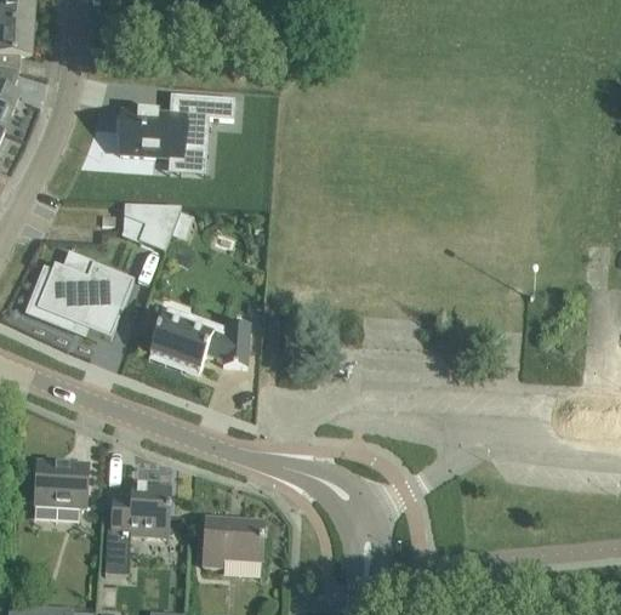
[(0,0),(0,21),(34,23),(35,0),(0,0)]
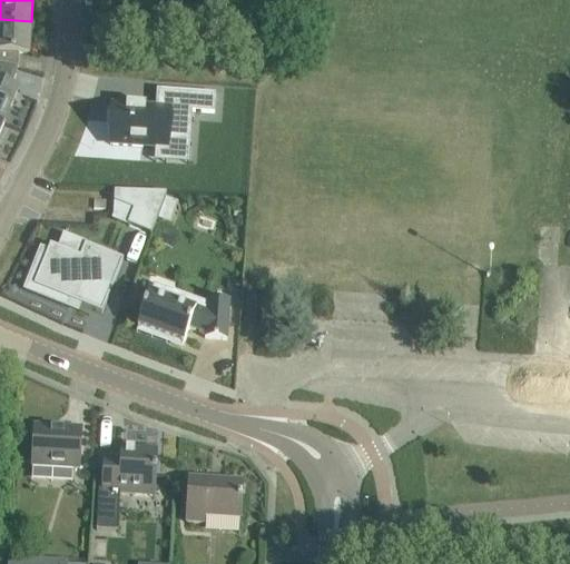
[(29,49),(31,21),(0,19),(0,59),(18,62),(19,48),(29,49)]
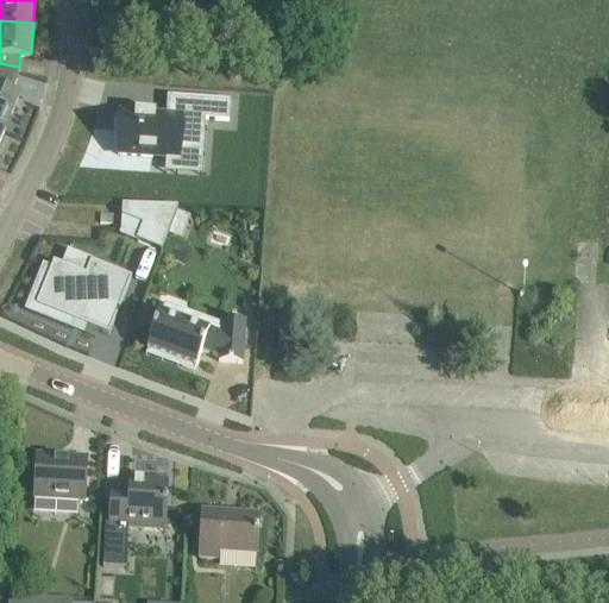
[(12,90),(19,67),(0,63),(0,125),(4,127),(19,93),(12,90)]
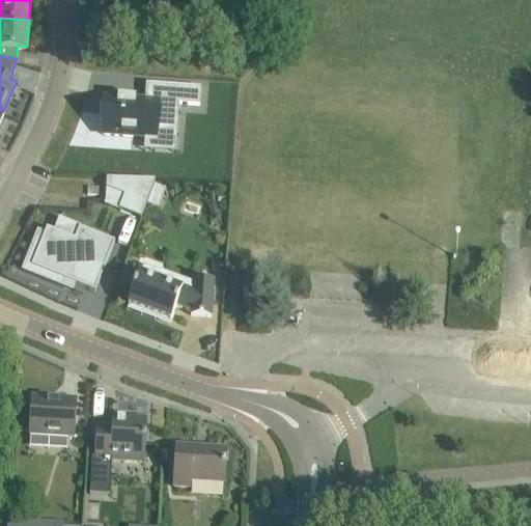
[(106,92),(103,131),(155,134),(156,123),(177,126),(178,100),(199,101),(201,83),(145,79),(145,81),(152,81),(151,86),(151,95),(136,94),(134,94),(134,95),(118,94),(119,93),(117,92),(117,93),(106,92)]
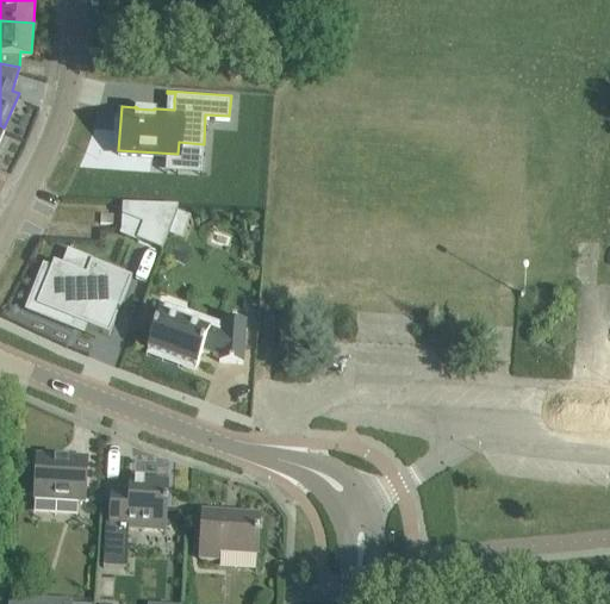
[(122,200),(122,211),(122,212),(142,219),(142,220),(136,236),(162,246),(176,207),(178,203),(122,200)]
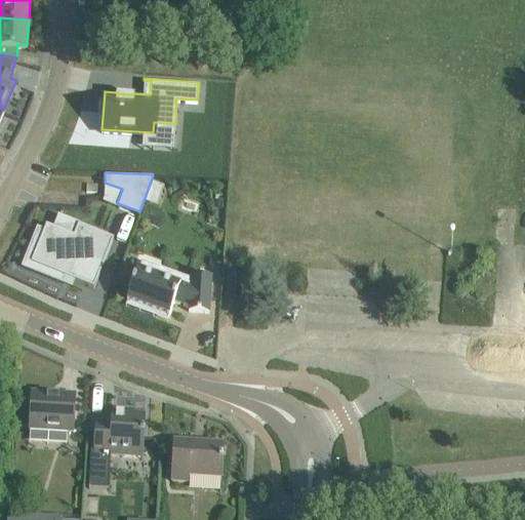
[(97,190),(98,180),(87,178),(87,189),(97,190)]
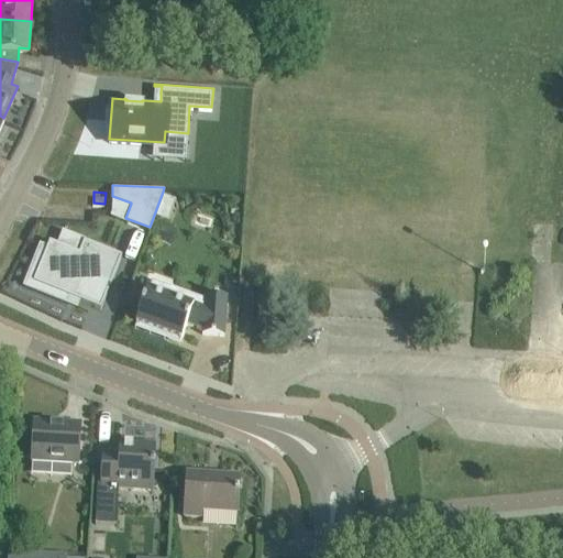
[(41,242),(24,282),(63,297),(65,291),(100,305),(121,252),(84,237),(80,244),(79,249),(50,237),(46,244),(41,242)]
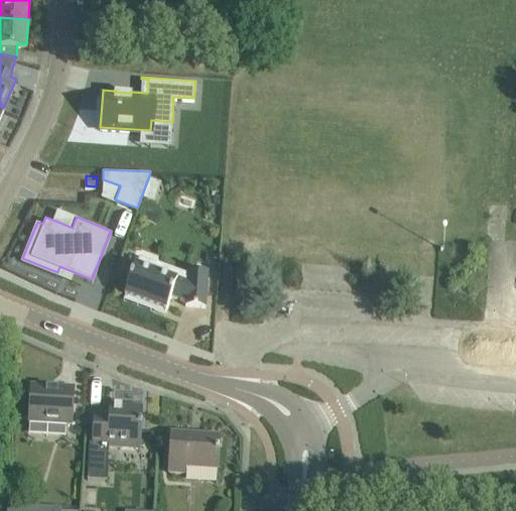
[(135,262),(124,292),(166,307),(171,293),(185,298),(185,302),(206,303),(208,267),(187,266),(187,275),(154,262),(152,268),(135,262)]
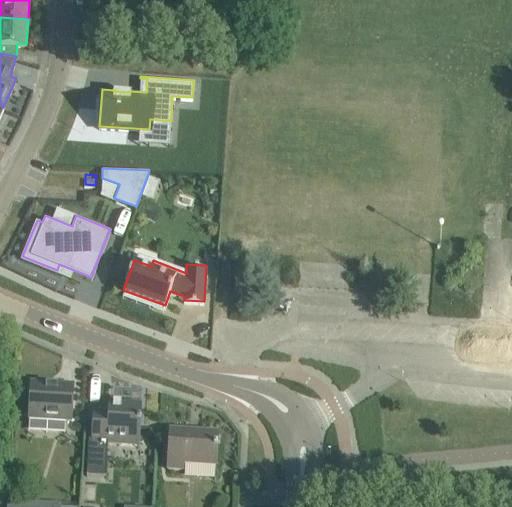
[(28,414),(72,417),(74,381),(73,381),(72,384),(60,383),(60,380),(30,378),(28,414)]
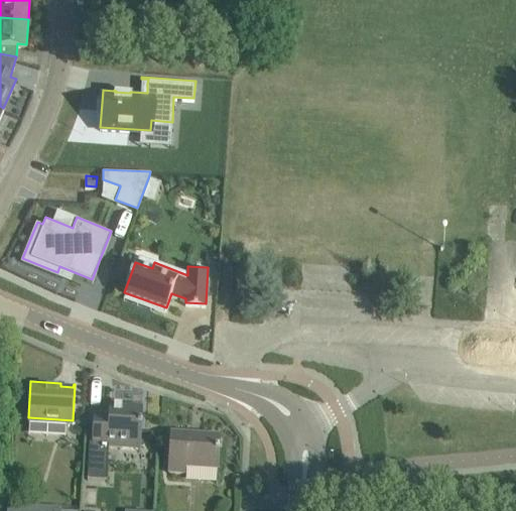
[(94,410),(91,476),(107,477),(109,442),(140,443),(142,404),(110,402),(109,410),(94,410)]
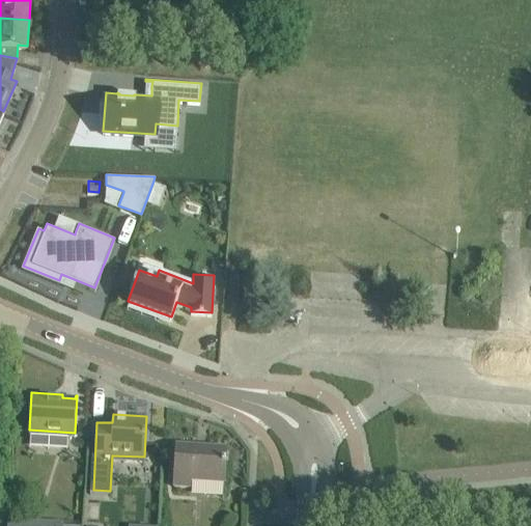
[(225,445),(175,442),(173,482),(190,483),(190,478),(223,480),(225,445)]
